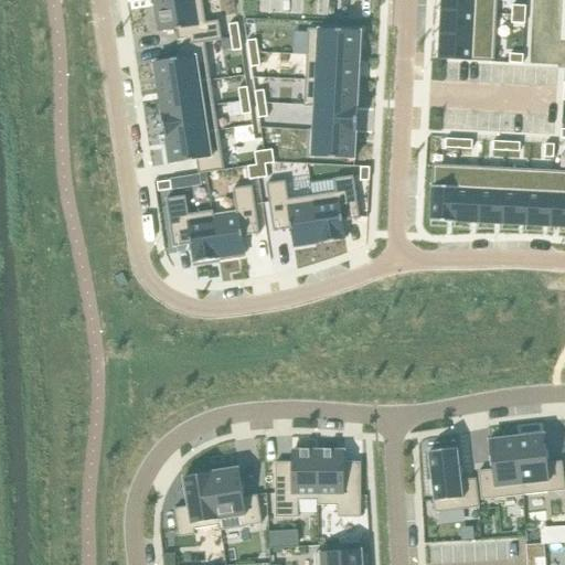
[(192,0),(155,6),(158,32),(177,29),(179,46),(205,42),(222,40),(219,20),(205,22),(202,0),(192,0)]
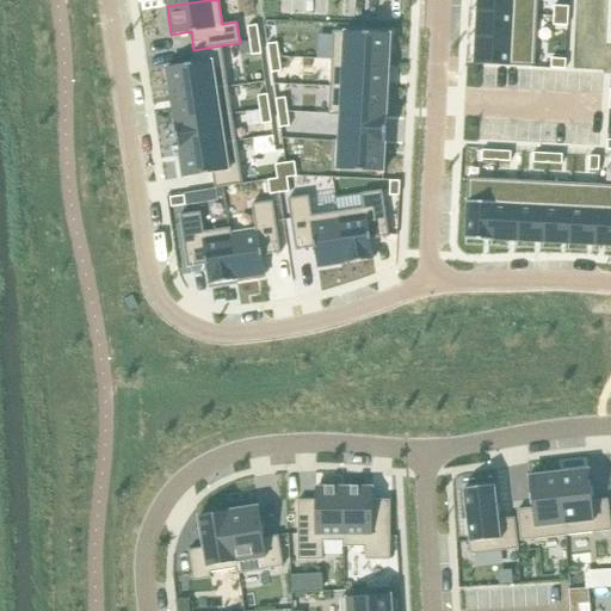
[(476,0),(476,11),(537,14),(537,0),(476,0)]
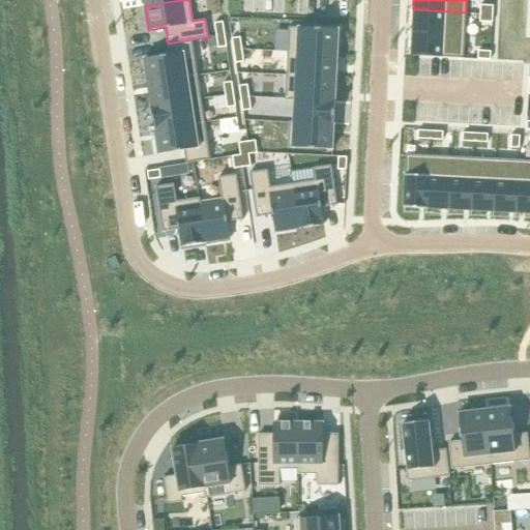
[(480,5),(480,13),(493,13),(494,5),(480,5)]
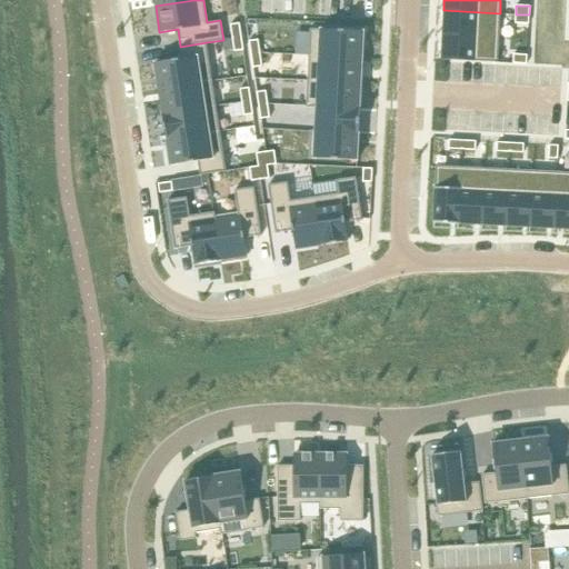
[(443,10),(442,35),(499,37),(500,13),(443,10)]
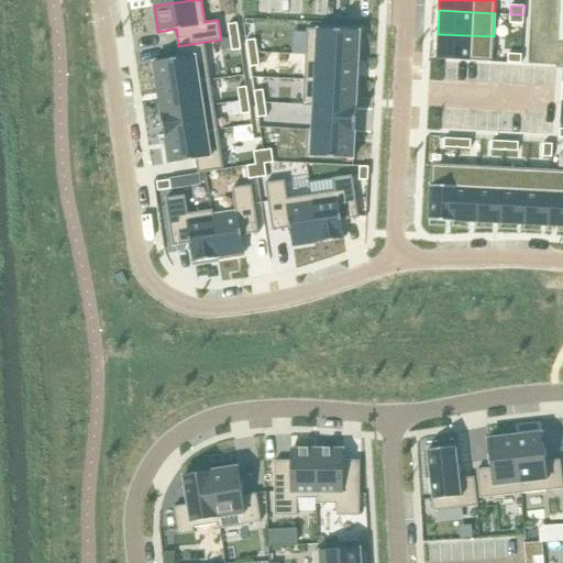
[(510,14),(510,23),(523,23),(523,14),(510,14)]
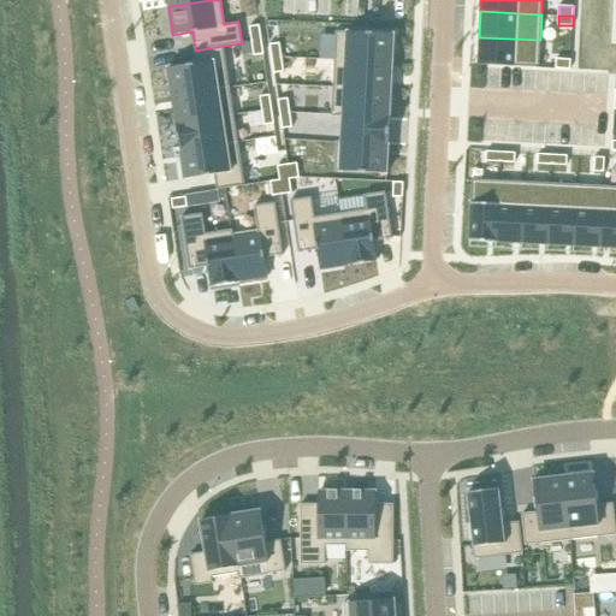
[(259,25),(249,27),(252,41),(261,40),(259,25)]
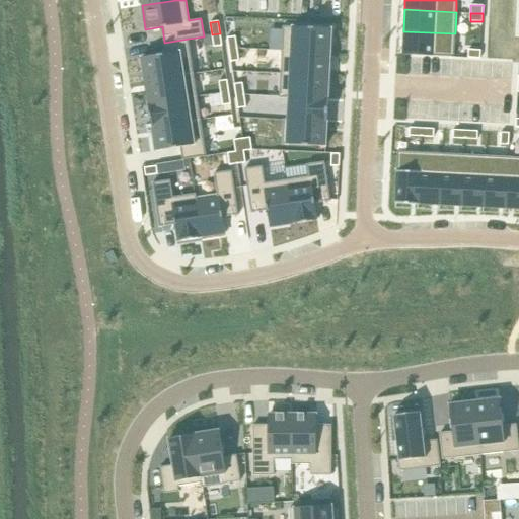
[(283,26),(282,50),(330,53),(331,28),(283,26)]
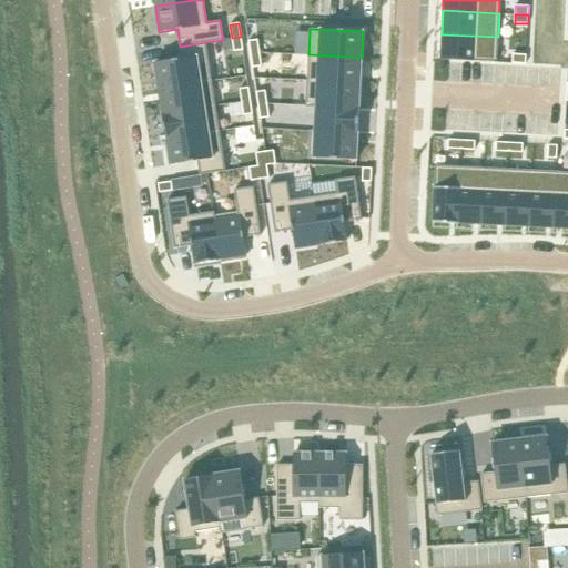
[(442,34),(440,59),(497,62),(498,37),(442,34)]
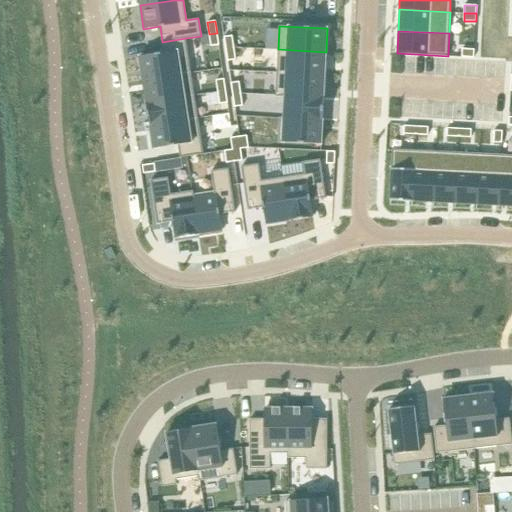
[(217,33),(209,34),(211,46),(219,45),(217,33)]
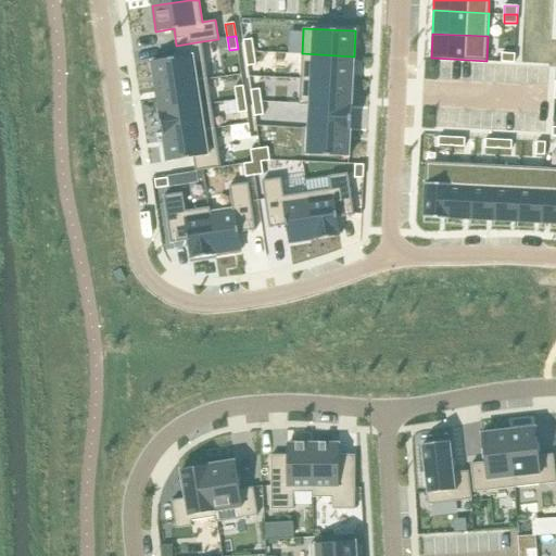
[(252,38),(243,40),(245,53),(254,51),(252,38)]
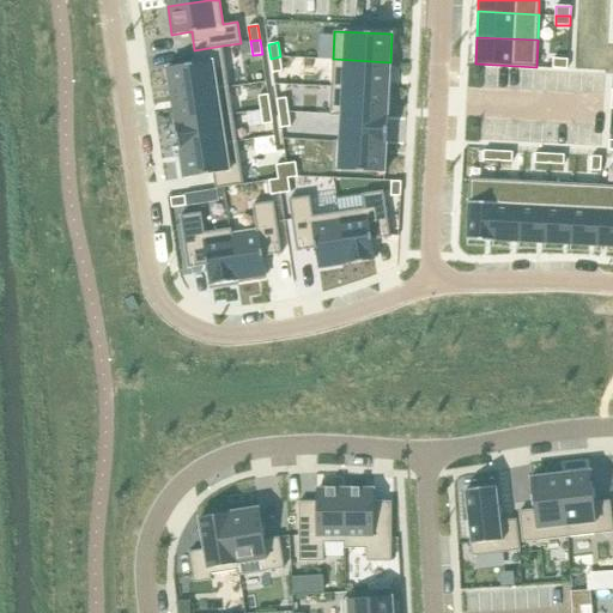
[(196,64),(167,68),(171,96),(229,87),(223,46),(194,50),(196,64)]
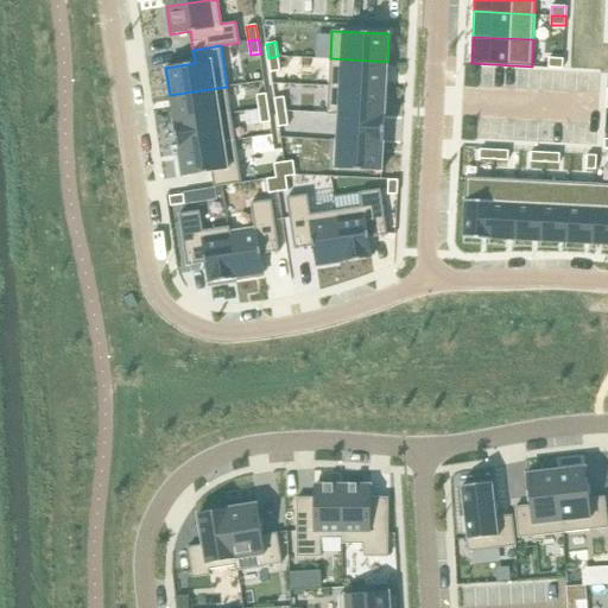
[(278,56),(268,58),(271,73),(280,70),(278,56)]
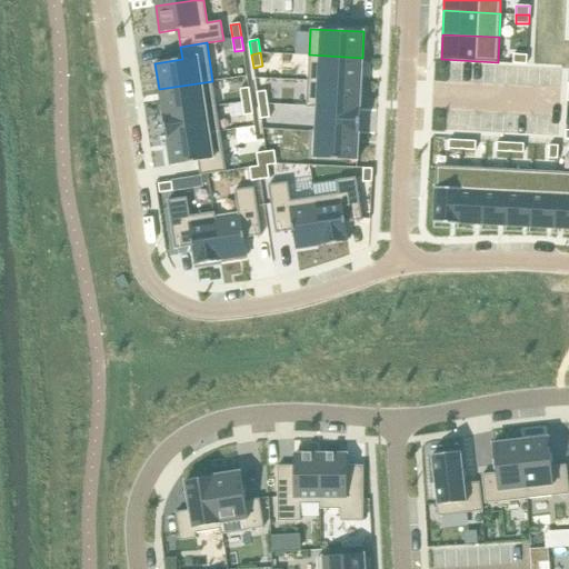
[(309,55),(308,80),(361,83),(362,58),(309,55)]
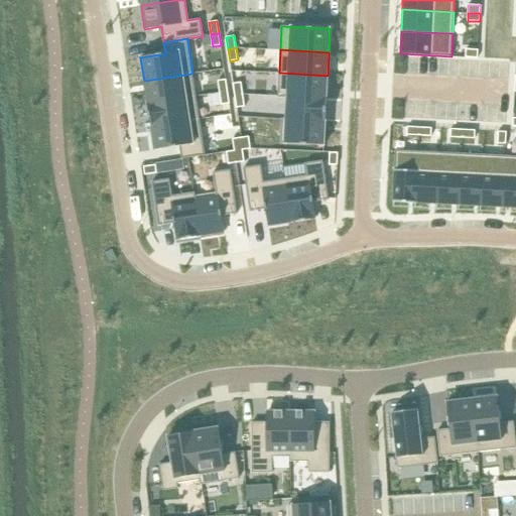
[(466,49),(466,57),(478,57),(478,49),(466,49)]
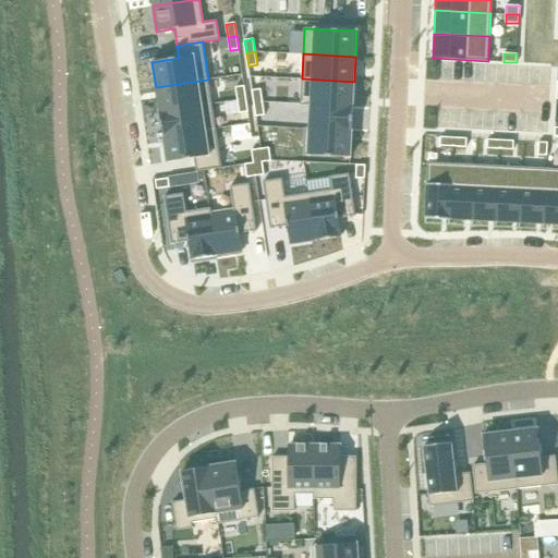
[(302,79),(300,104),(353,107),(354,82),(302,79)]
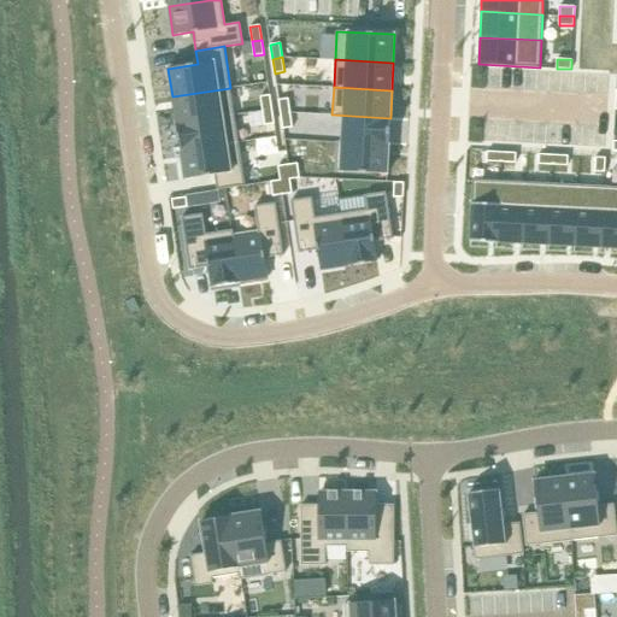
[(230,88),(172,97),(177,124),(234,115),(230,88)]
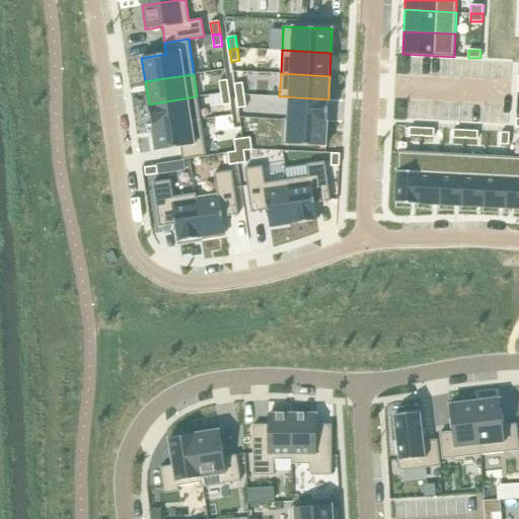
[(227,80),(219,81),(221,93),(229,92),(227,80)]
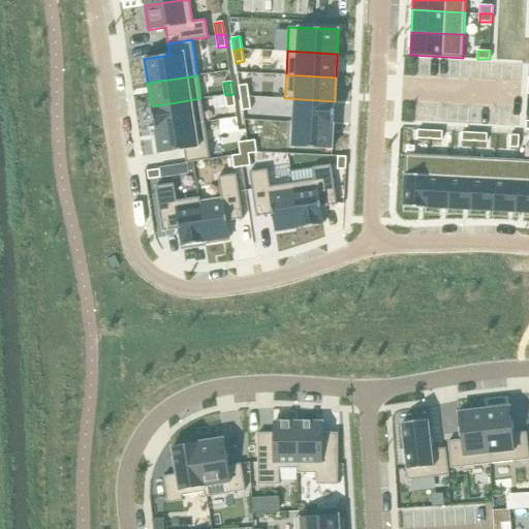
[(247,84),(239,86),(241,98),(249,96),(247,84)]
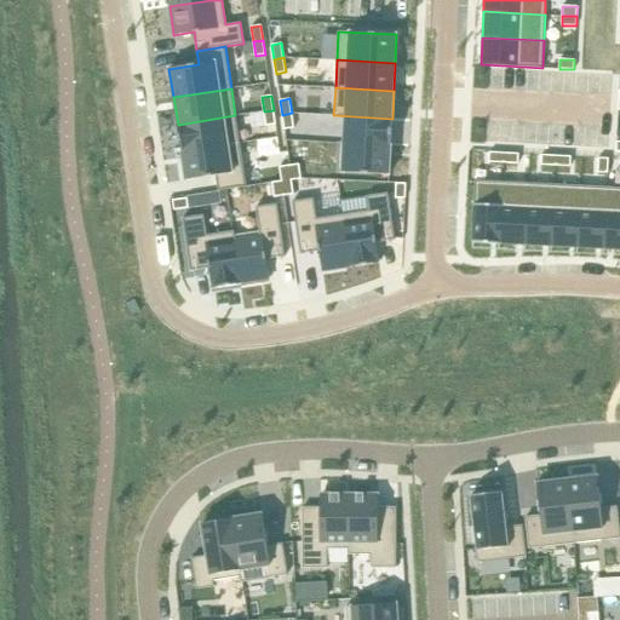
[(274,110),(264,112),(267,126),(276,124),(274,110)]
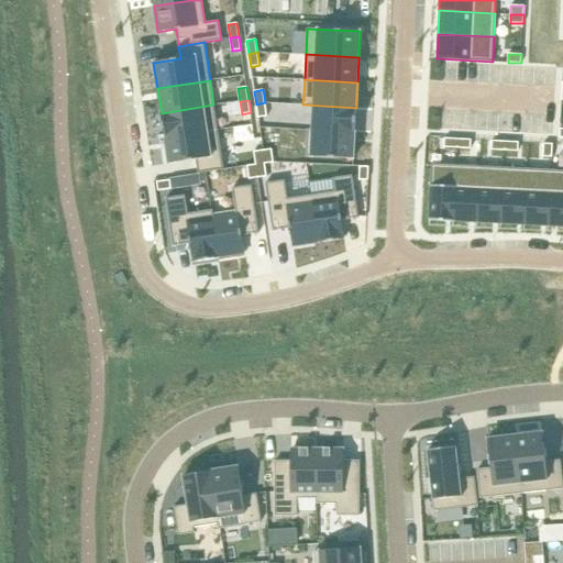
[(265,102),(256,105),(258,118),(267,116),(265,102)]
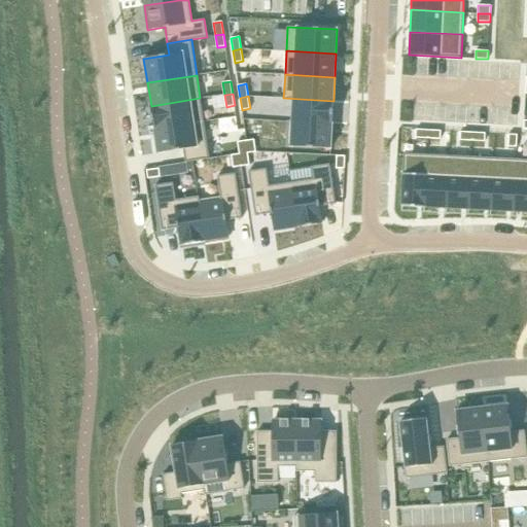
[(200,98),(151,106),(154,129),(204,121),(200,98)]
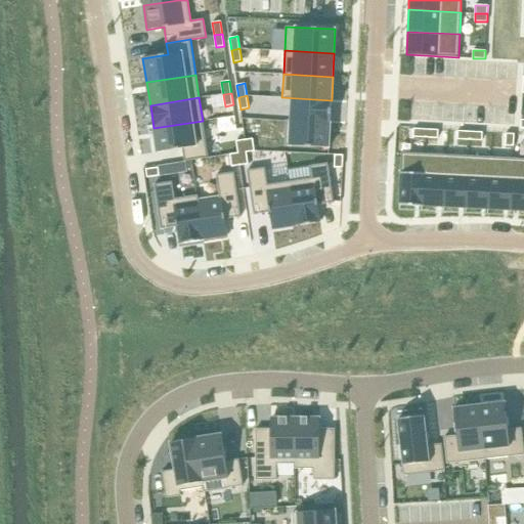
[(281,97),(281,98),(292,99),(291,120),(286,120),(286,121),(330,124),(332,100),(281,97)]
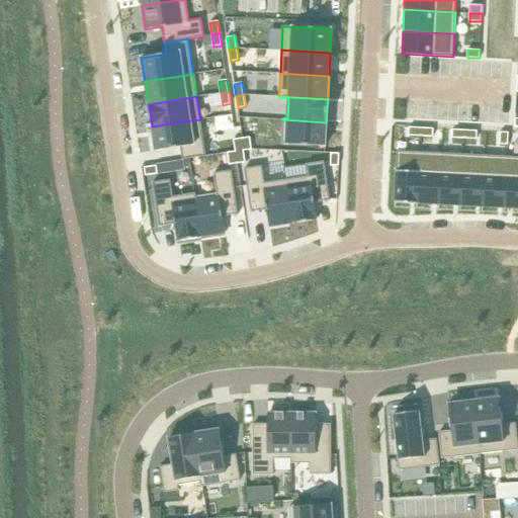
[(200,119),(152,126),(156,151),(180,147),(182,159),(205,156),(200,119)]
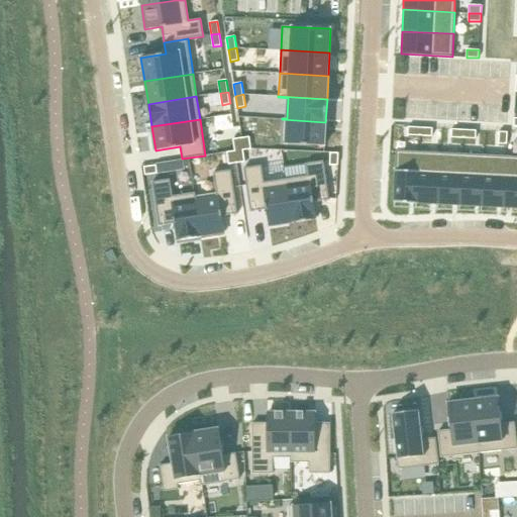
[(282,119),(281,143),(324,145),(325,122),(282,119)]
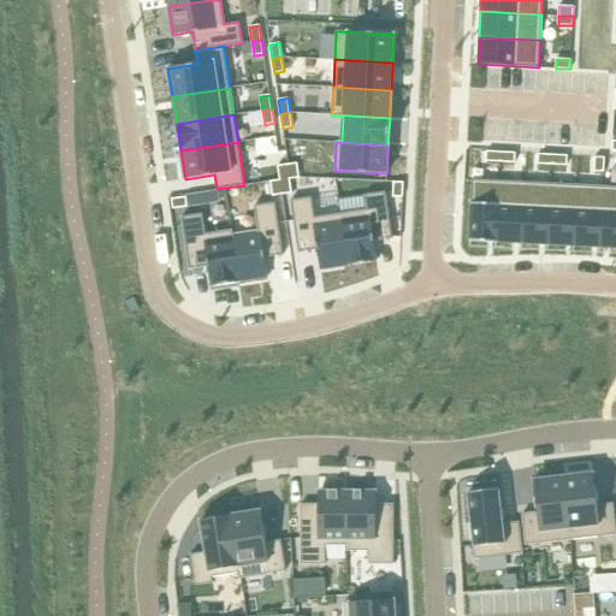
[(486,152),(486,161),(501,161),(501,152),(486,152)]
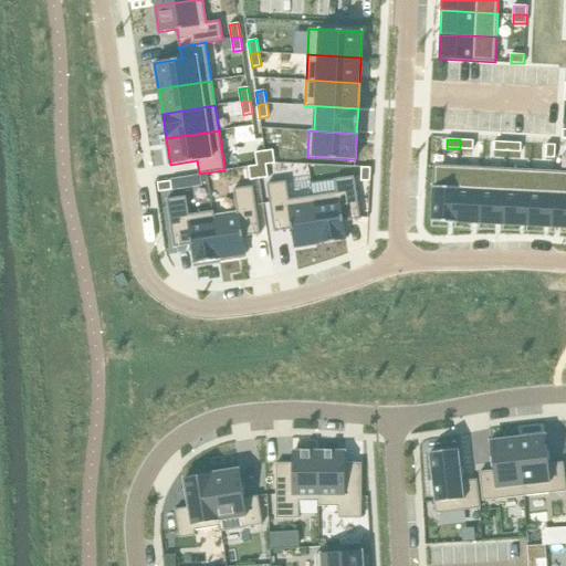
[(460,139),(460,148),(473,149),(473,140),(460,139)]
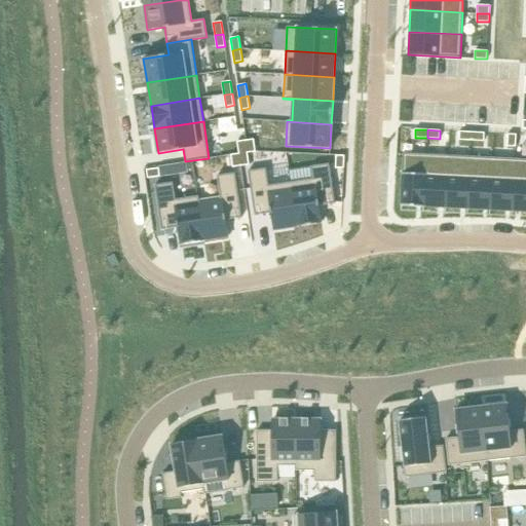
[(459,132),(459,140),(472,141),(472,132),(459,132)]
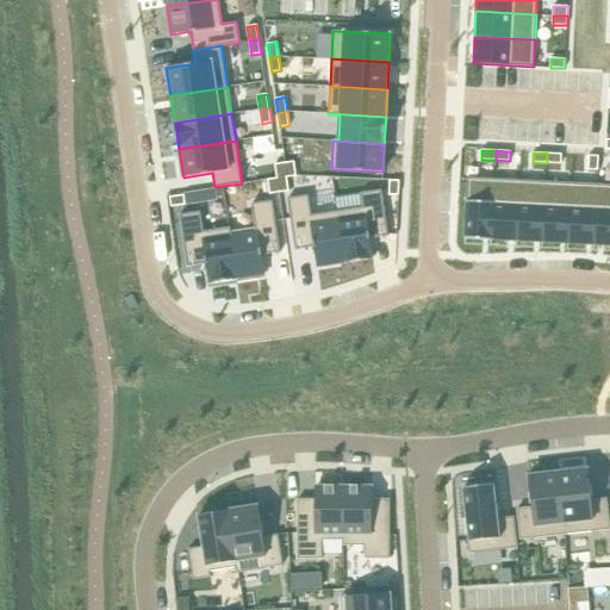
[(547,153),(547,163),(561,163),(561,154),(547,153)]
